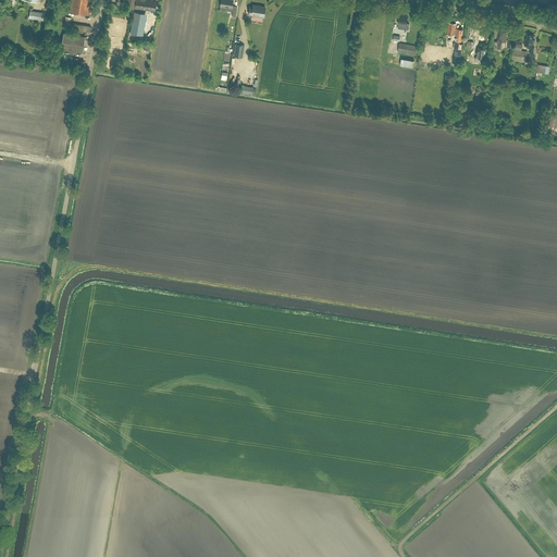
[(88,14),(90,0),(71,0),(69,12),(88,14)]
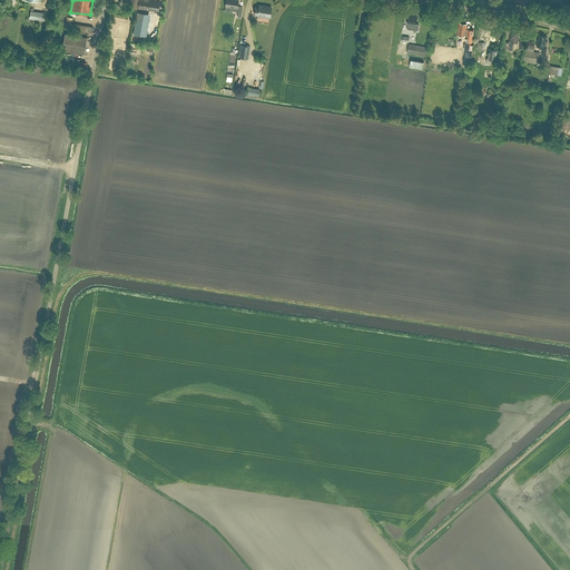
[(137,9),(138,0),(129,0),(128,8),(137,9)]
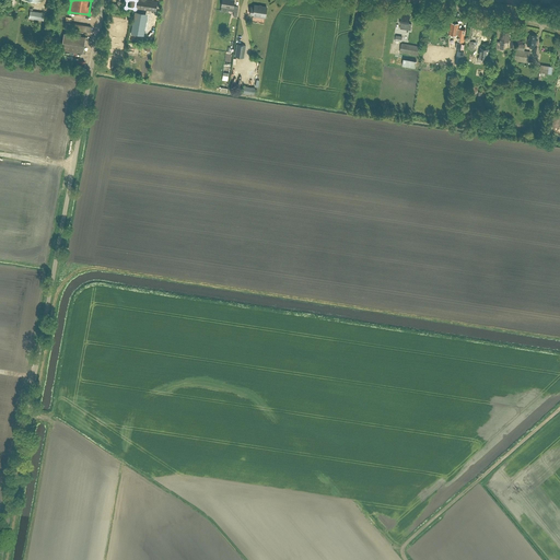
[(155,11),(158,1),(149,0),(136,0),(136,8),(155,11)]
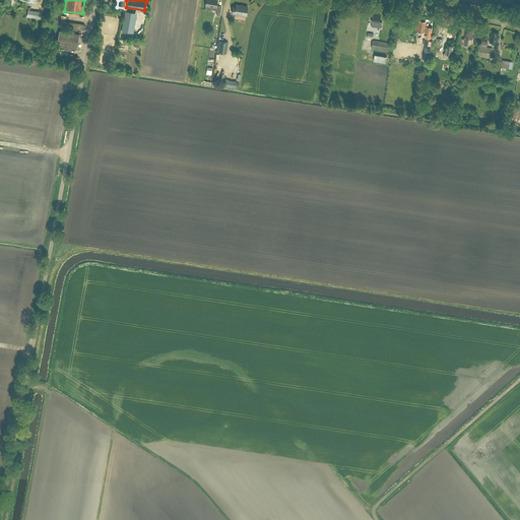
[(220,15),(221,6),(216,5),(217,0),(206,0),(205,5),(212,7),(212,9),(217,10),(216,15),(220,15)]
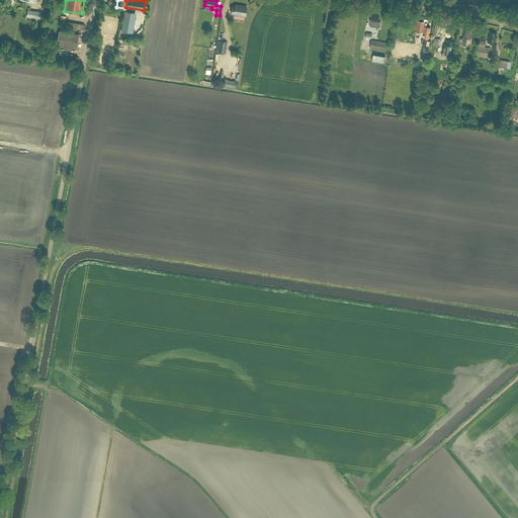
[(245,15),(247,6),(236,4),(235,7),(233,6),(232,13),(245,15)]
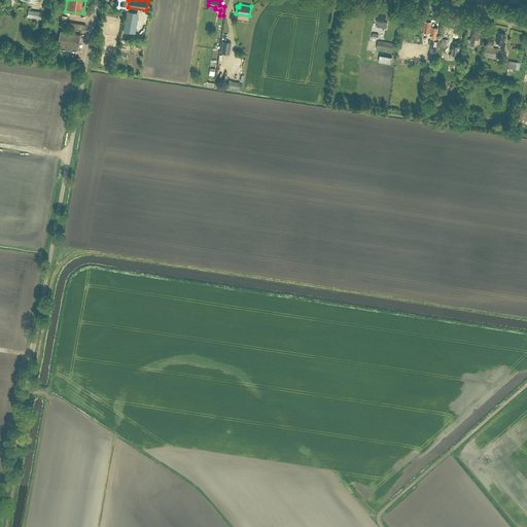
[(41,12),(29,10),(28,18),(40,19),(41,12)]
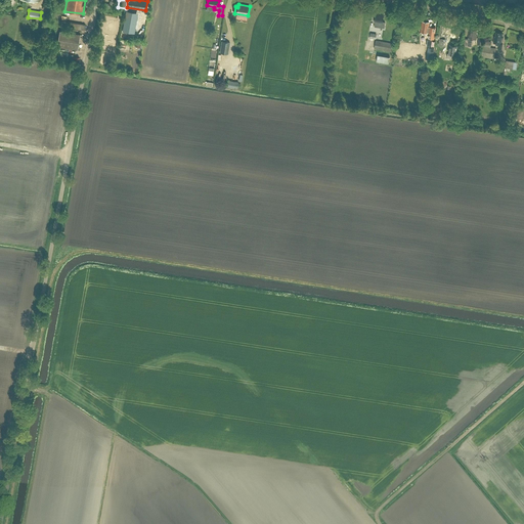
[(384,28),(385,23),(383,22),(384,15),(376,13),(375,22),(376,22),(375,27),(384,28)]
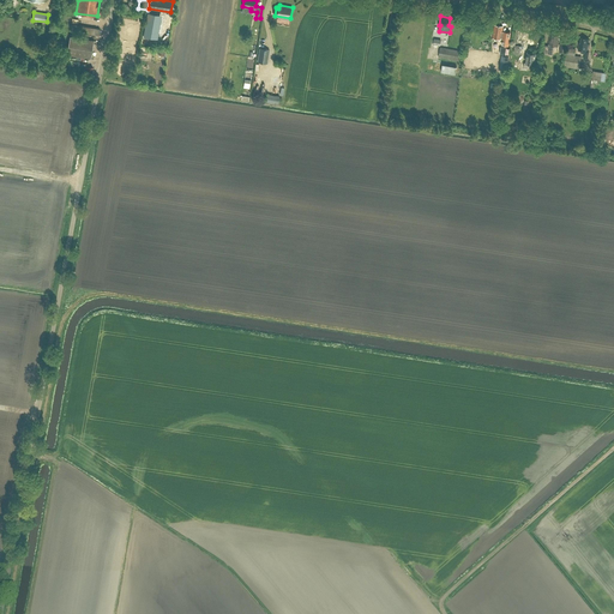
[(495,24),(493,38),(494,38),(501,40),(501,38),(503,38),(503,44),(509,46),(511,32),(504,31),(503,31),(504,26),(495,24)]
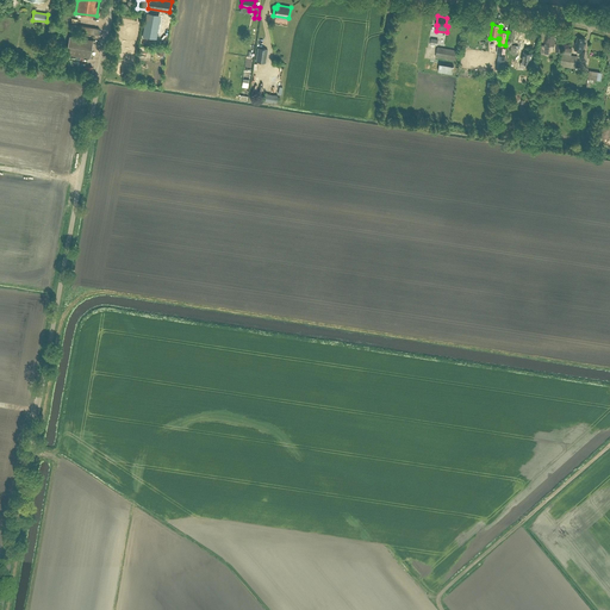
[(554,45),(555,41),(554,39),(555,35),(547,33),(545,45),(542,45),(541,51),(546,53),(547,49),(549,49),(551,44),(554,45)]
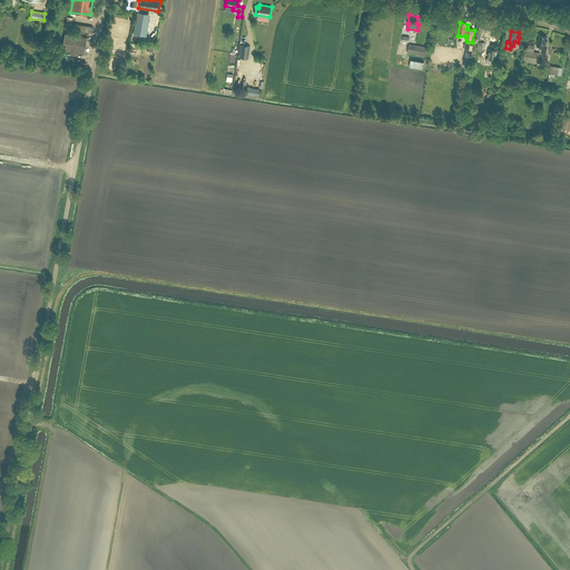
[(66,35),(62,50),(85,55),(87,38),(66,35)]
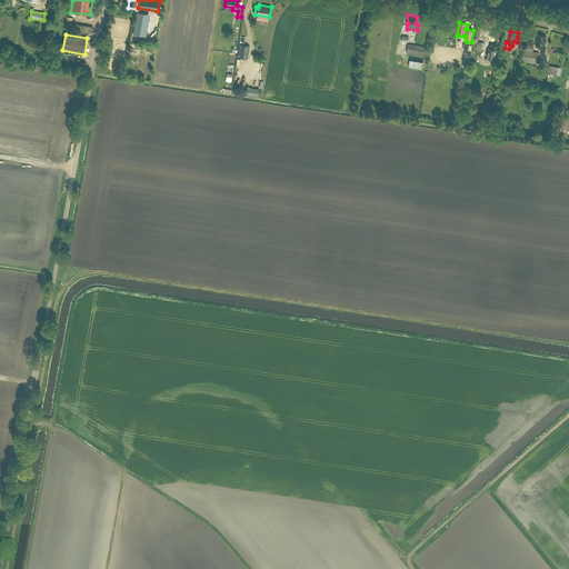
[(545,48),(546,36),(539,35),(538,40),(537,40),(536,47),(539,47),(538,49),(540,49),(541,47),(545,48)]
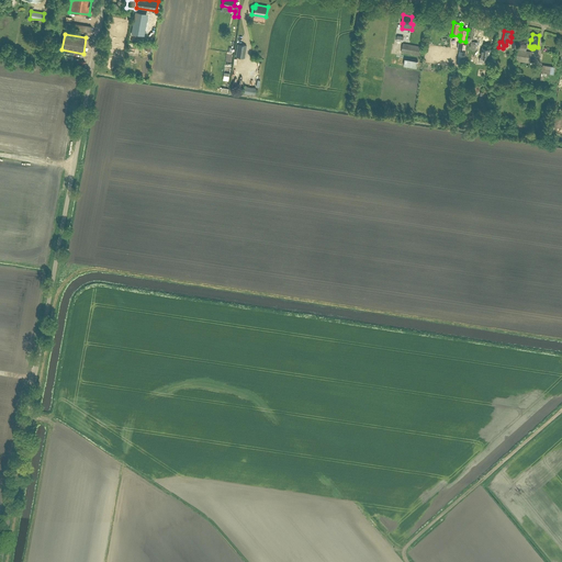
[(419,55),(422,46),(403,43),(401,52),(419,55)]
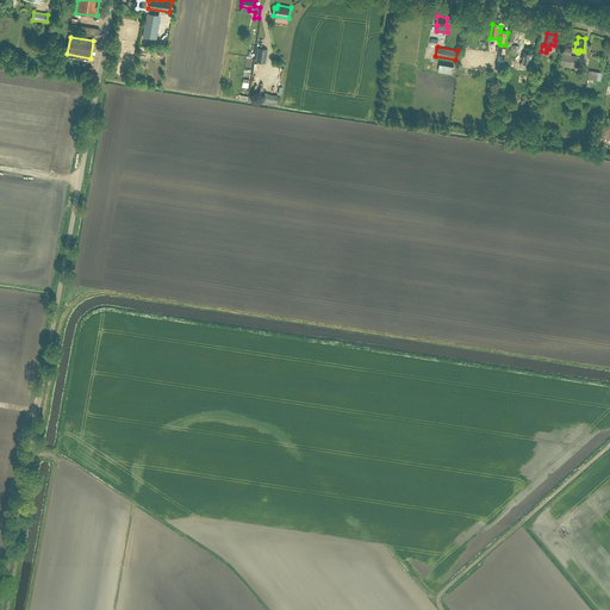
[(266,63),(267,49),(257,48),(256,62),(266,63)]
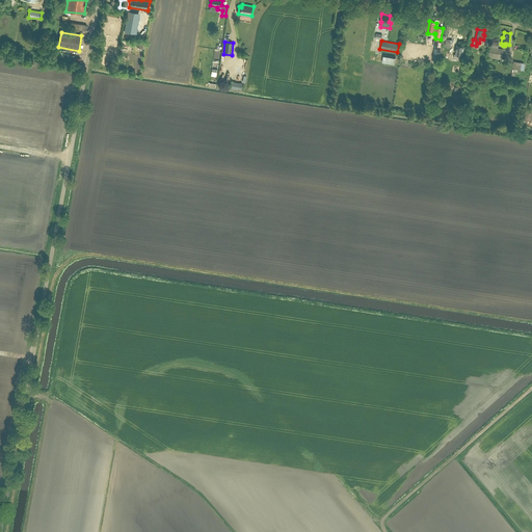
[(490,47),(488,56),(493,56),(491,59),(499,60),(499,61),(503,61),(504,53),(504,49),(495,47),(496,42),(491,42),(490,47)]
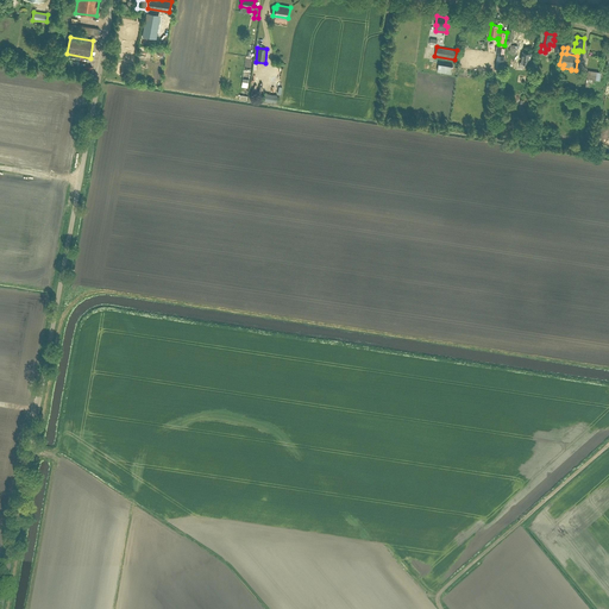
[(531,63),(532,52),(523,51),(522,62),(520,61),(520,67),(525,67),(526,63),(531,63)]
